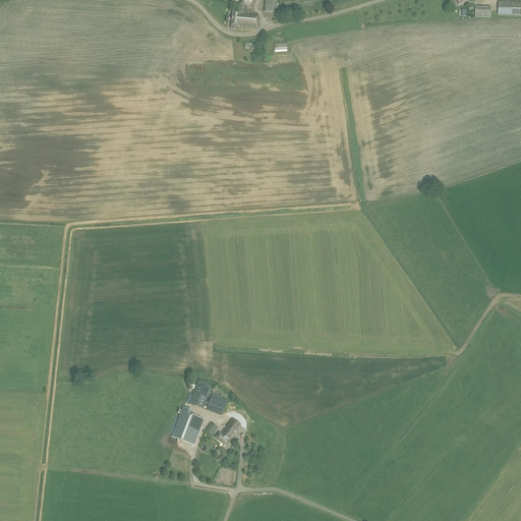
[(242,0),(241,11),(233,11),(231,26),(232,26),(231,30),(236,31),(236,26),(239,27),(239,26),(257,29),(258,15),(247,13),(247,7),(253,8),(254,0),(242,0)]
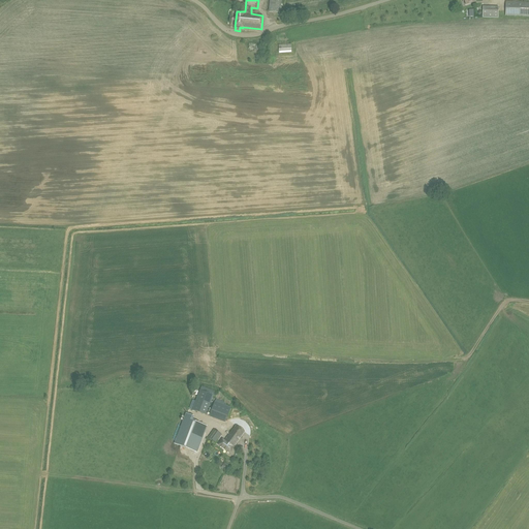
[(282,0),(270,0),(269,12),(281,13),(282,0)]
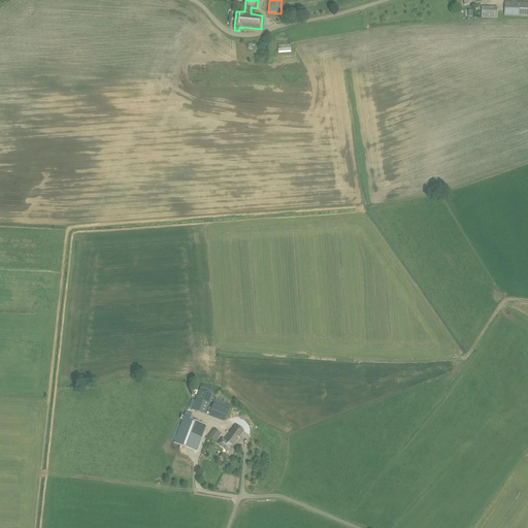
[(527,15),(527,2),(505,1),(505,15),(527,15)]
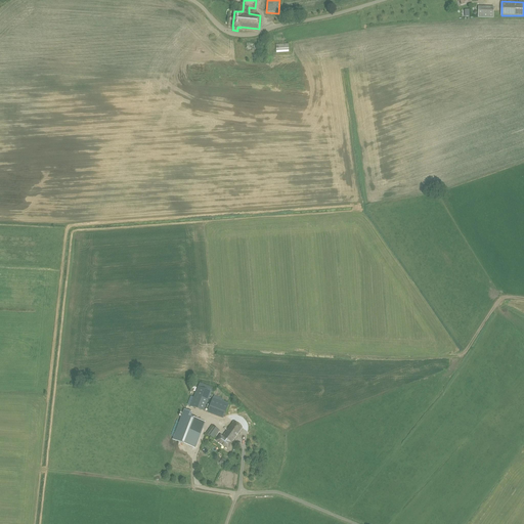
[(494,7),(478,6),(478,17),(493,17),(494,7)]
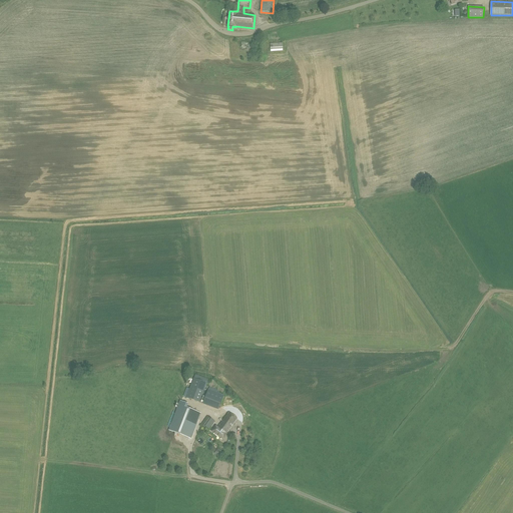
[(207,384),(194,379),(187,398),(200,403),(207,384)]
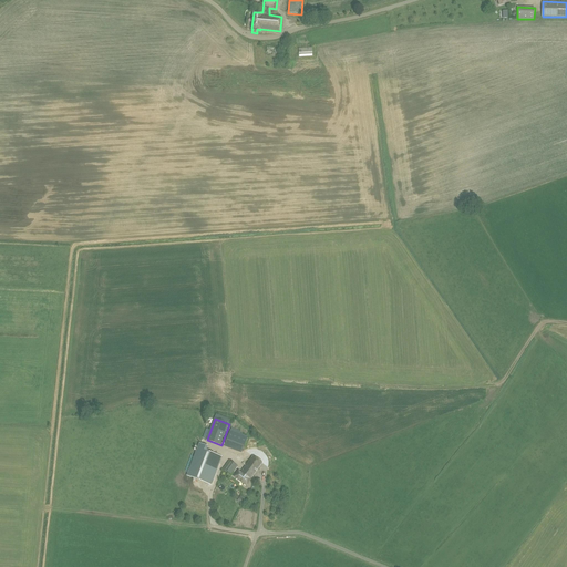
[(241,453),(248,436),(230,431),(225,446),(241,453)]
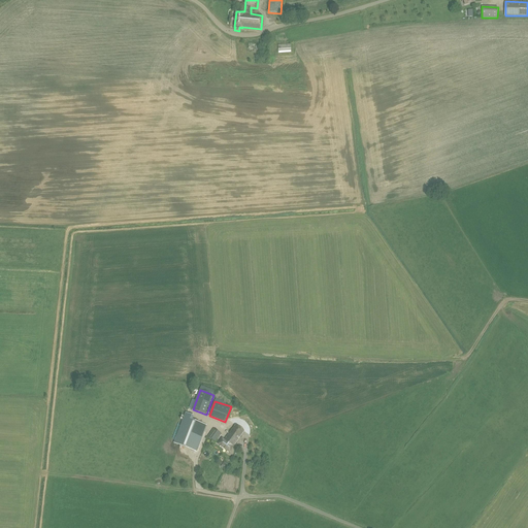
[(186,413),(174,443),(197,452),(207,426),(191,420),(192,415),(186,413)]
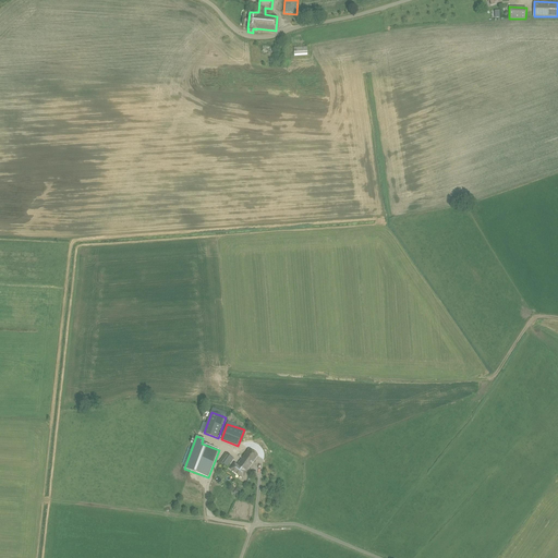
[(231,470),(243,478),(247,472),(258,456),(250,449),(238,464),(235,463),(231,470)]
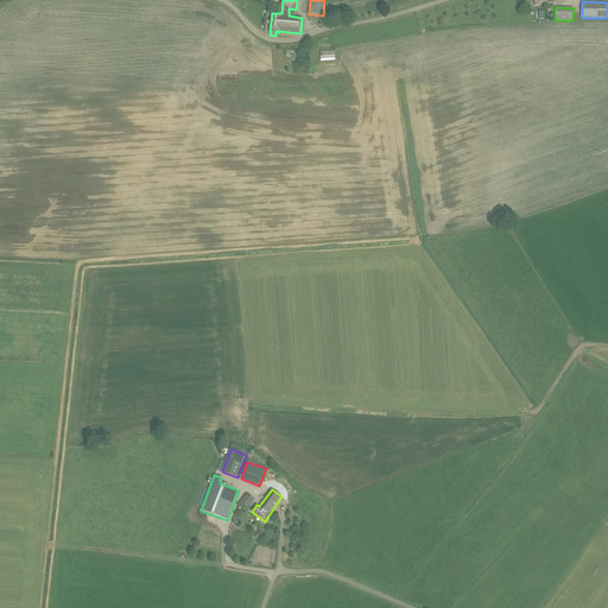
[(240,502),(249,510),(255,500),(246,494),(240,502)]
